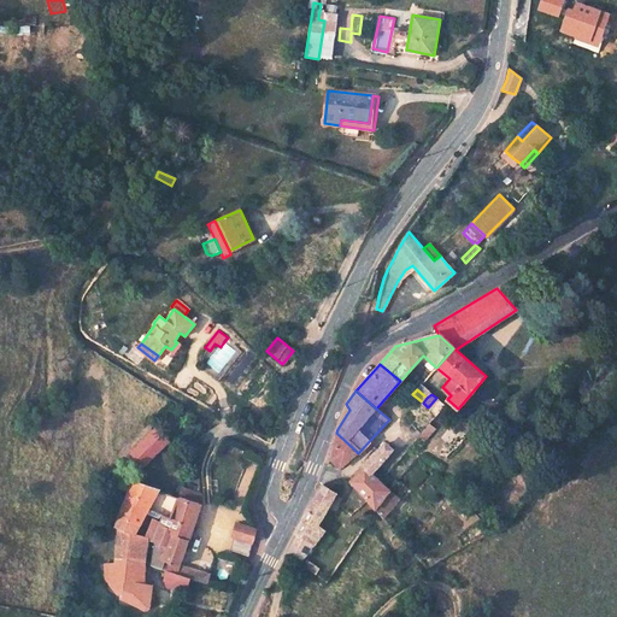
[(436,398),(428,407),(436,415),(445,405),(436,398)]
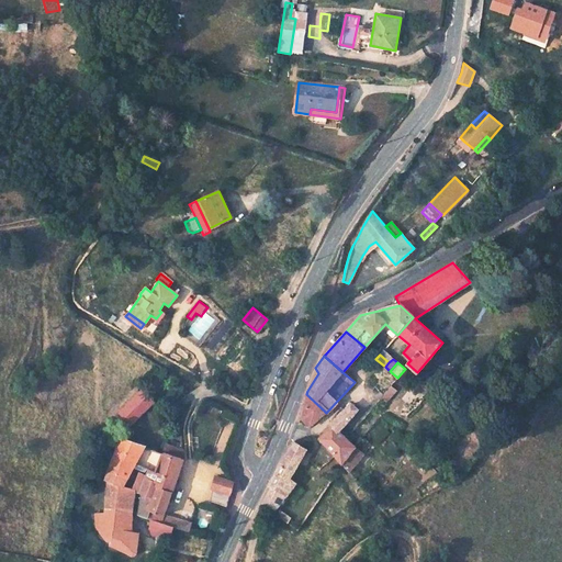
[(431,378),(425,385),(438,397),(445,390),(431,378)]
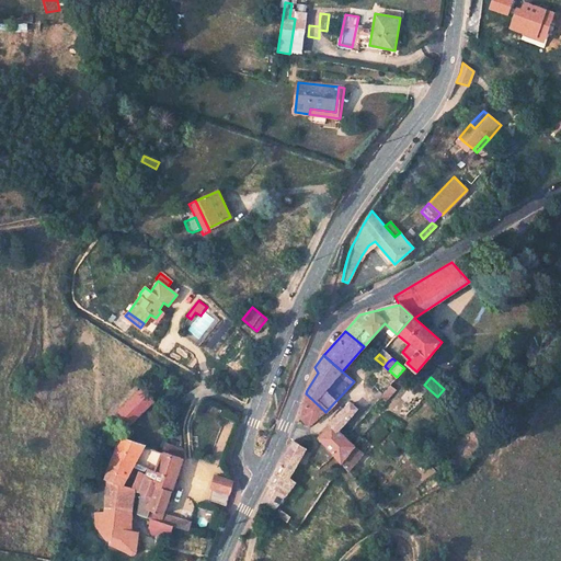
[(390,385),(378,398),(384,403),(397,390),(390,385)]
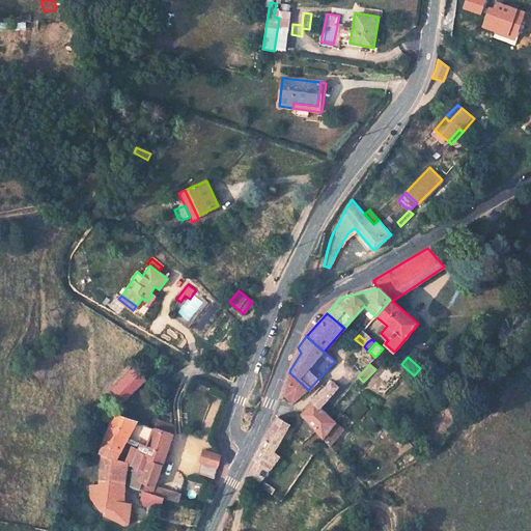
[(133,369),(110,392),(121,402),(145,379),(133,369)]
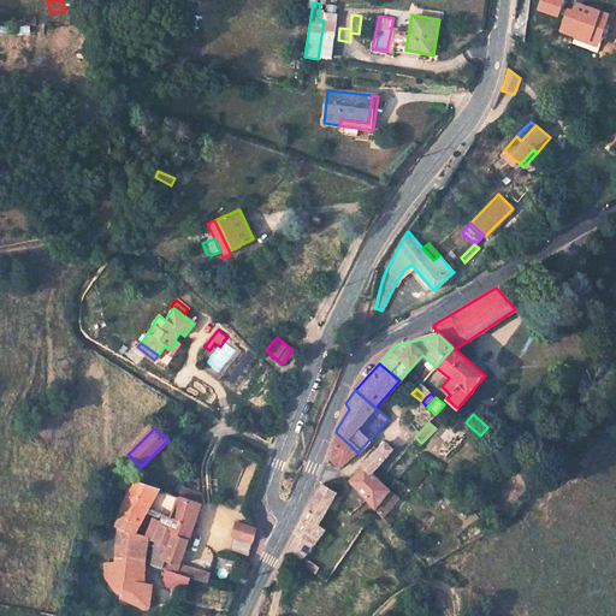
[(336,432),(330,457),(338,467),(356,451),(336,432)]
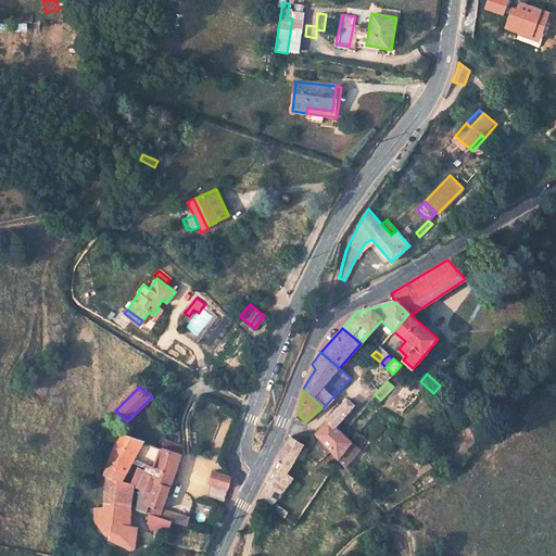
[(346,400),(331,416),(328,424),(333,428),(354,405),(346,400)]
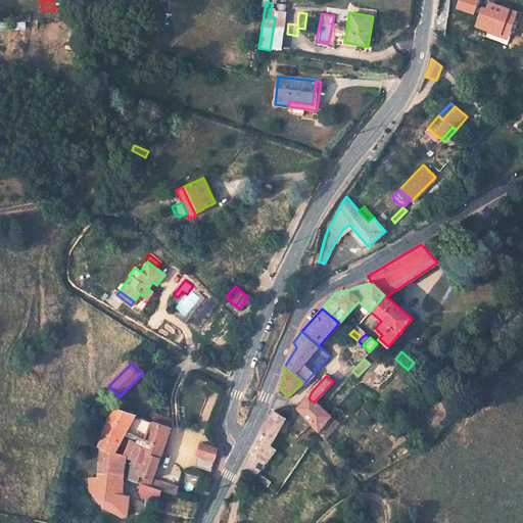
[(349,376),(340,387),(344,390),(353,380),(349,376)]
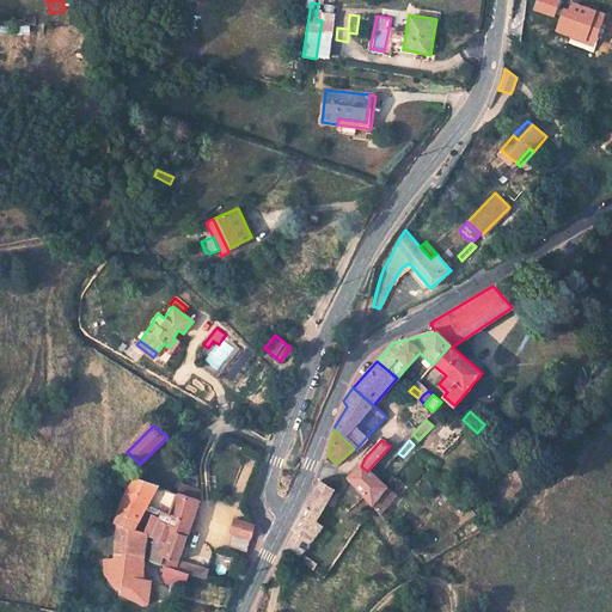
[(527,458),(518,469),(533,483),(544,473),(527,458)]
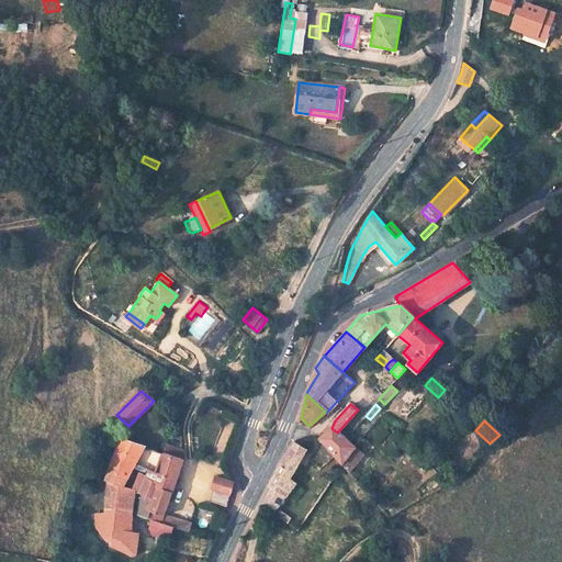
[(224,422),(212,463),(221,467),(234,424),(224,422)]
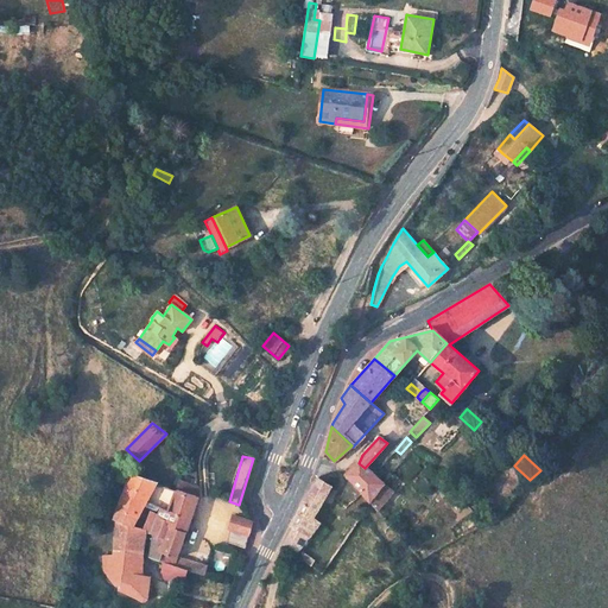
[(438,460),(430,469),(437,475),(445,467),(438,460)]
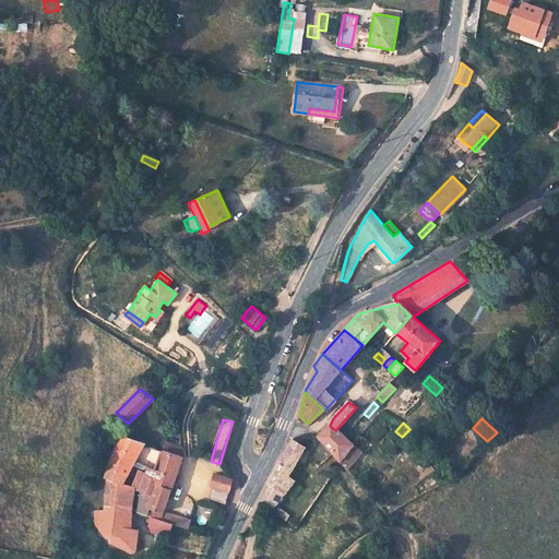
[(330,426),(318,436),(340,461),(341,459),(346,452),(353,444),(335,430),(330,426)]
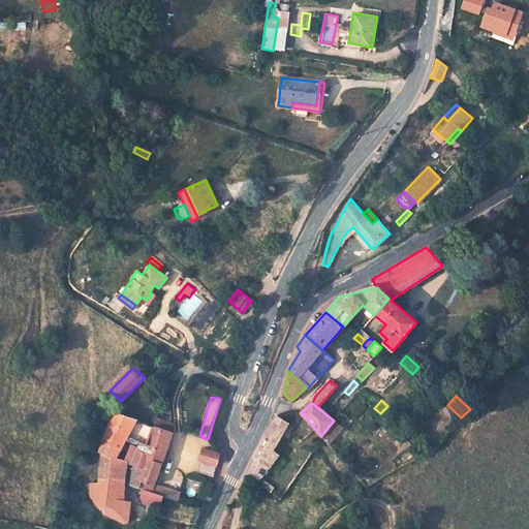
[(387,406),(380,413),(383,417),(391,409),(387,406)]
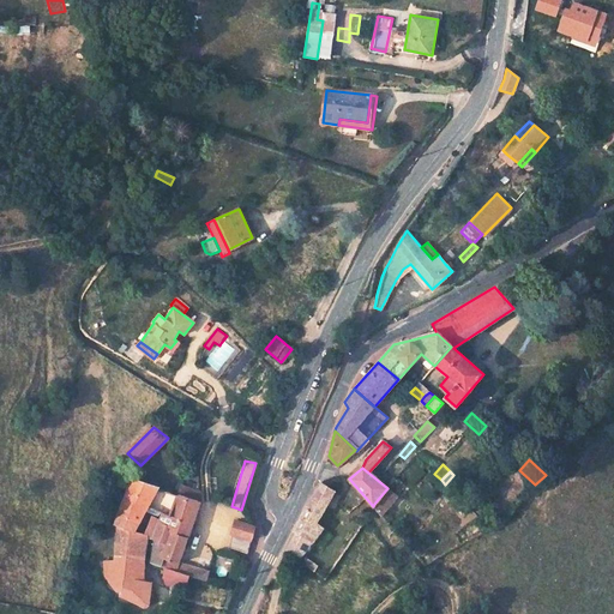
[(132,479),(118,515),(139,523),(148,507),(158,488),(154,486),(148,485),(132,479)]
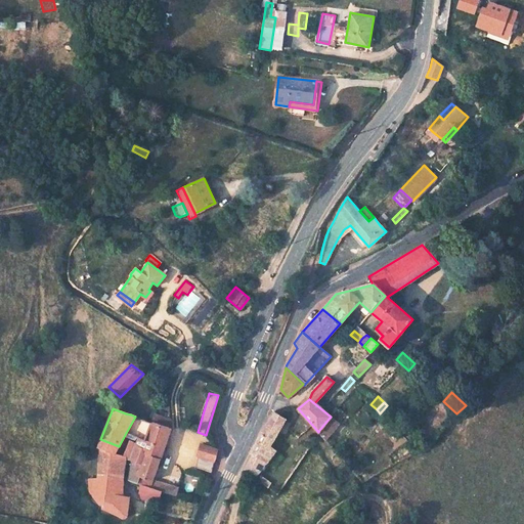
[(257,440),(251,451),(268,463),(276,450),(269,446),(285,420),(272,412),(259,437),(257,440)]
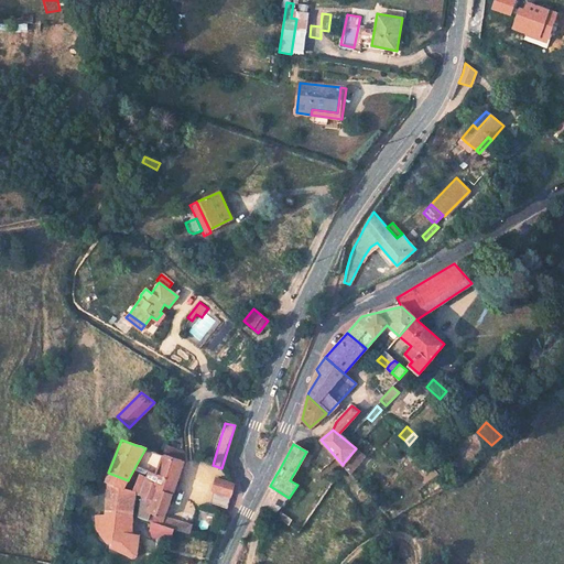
[(165,445),(162,454),(163,455),(180,459),(183,452),(165,445)]
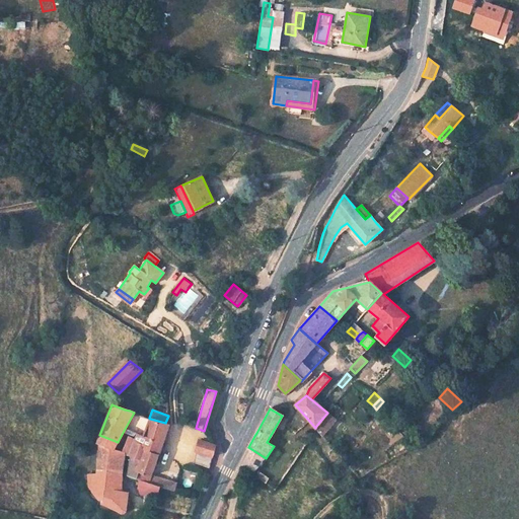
[(134,413),(125,429),(131,431),(140,415),(134,413)]
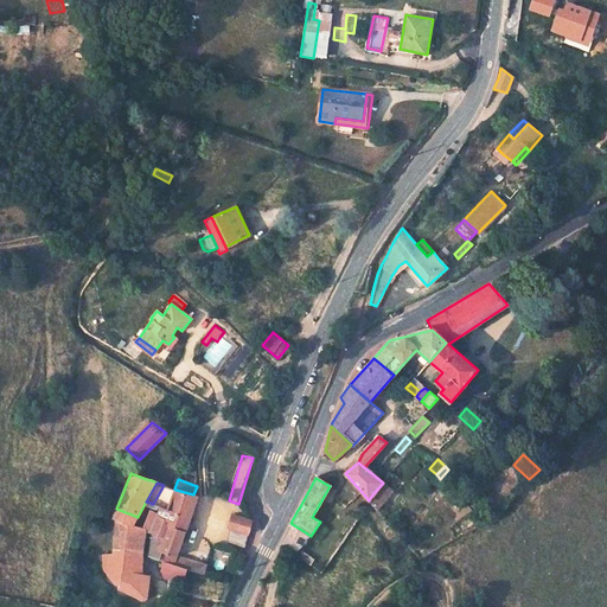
[(383,483),(376,491),(385,498),(393,491),(383,483)]
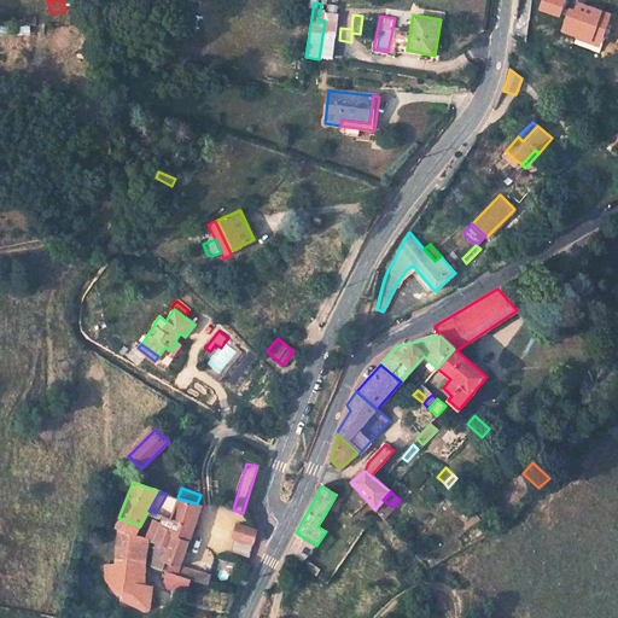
[(167,494),(156,513),(170,519),(179,499),(178,497),(167,494)]
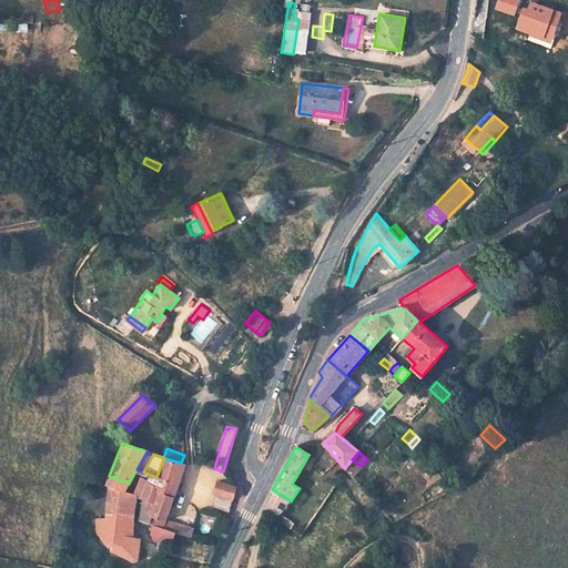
[(140,478),(132,495),(135,496),(143,498),(154,504),(148,523),(153,525),(163,528),(165,520),(173,498),(169,497),(173,484),(178,485),(184,464),(181,463),(164,458),(156,477),(143,472),(140,478)]
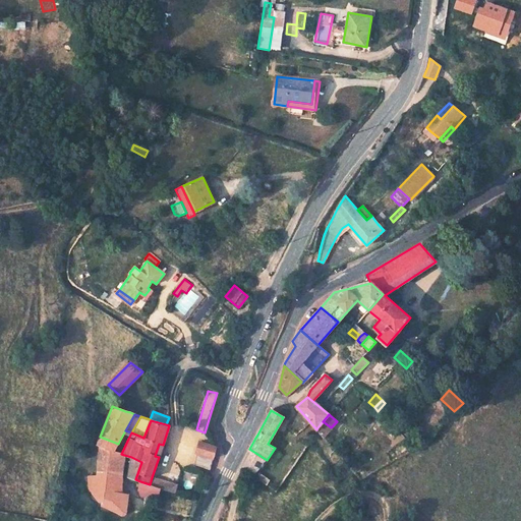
[(323,421),(317,427),(324,437),(331,427),(323,421)]
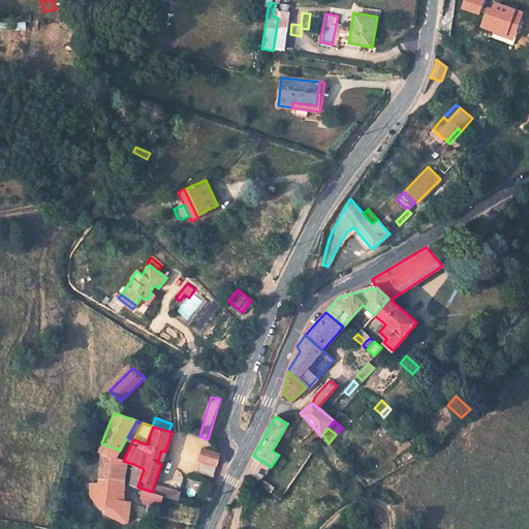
[(206,438),(204,448),(213,452),(215,445),(213,441),(206,438)]
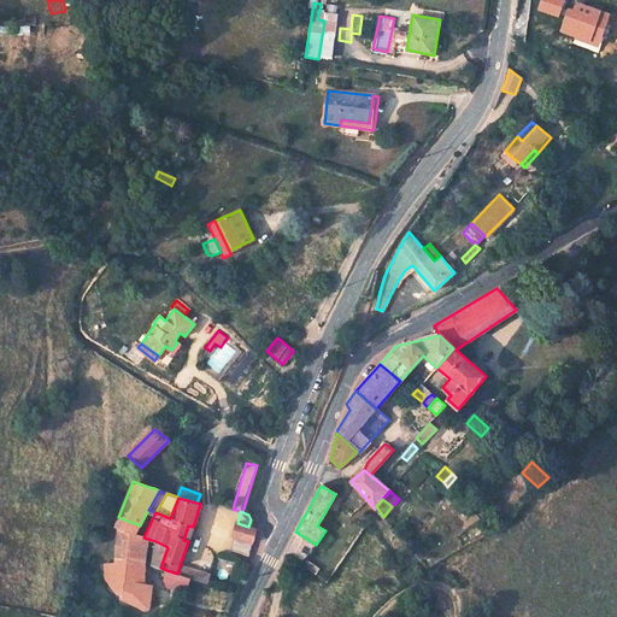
[(118,517),(115,528),(117,528),(135,534),(140,526),(118,517)]
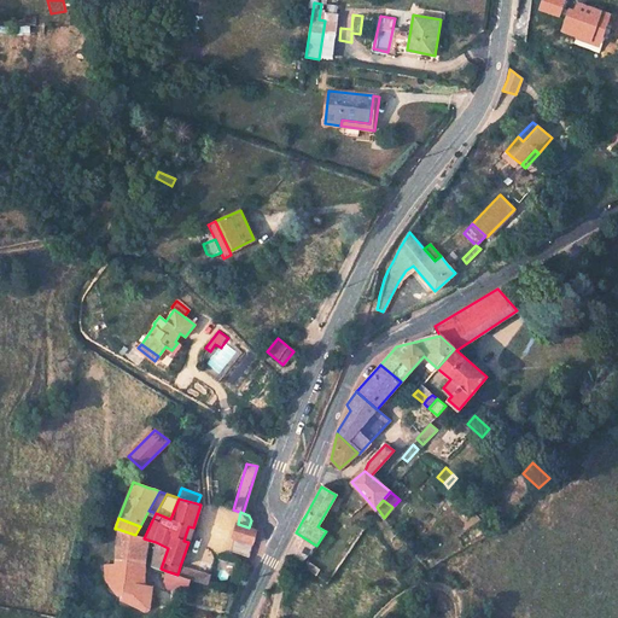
[(238,524),(228,551),(249,557),(250,551),(251,547),(256,530),(249,528),(238,524)]
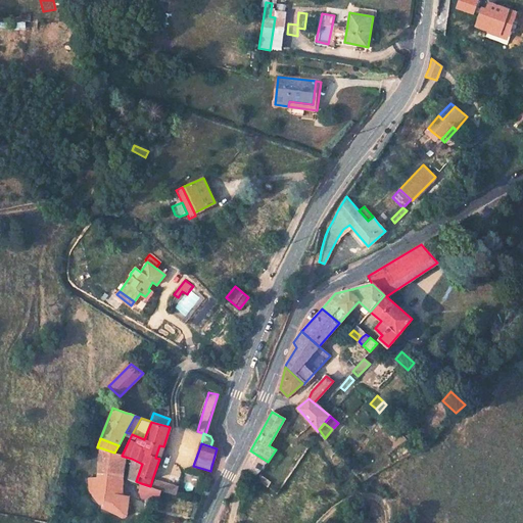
[(99,447),(97,478),(88,479),(89,489),(100,504),(101,507),(122,516),(123,517),(124,517),(125,516),(126,515),(128,505),(129,497),(122,495),(122,477),(125,457),(122,456),(114,453),(99,447)]
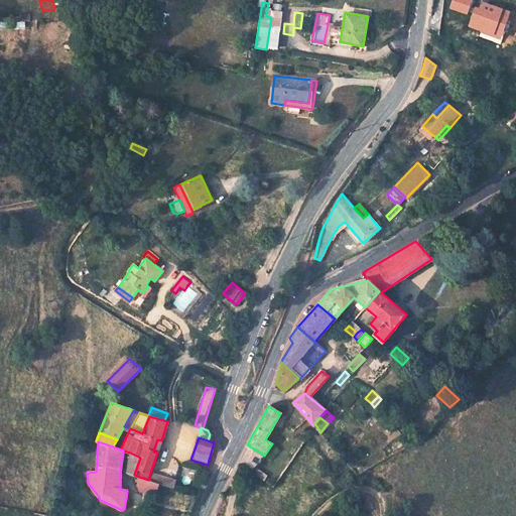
[(264,456),(247,444),(244,461),(254,469),(264,456)]
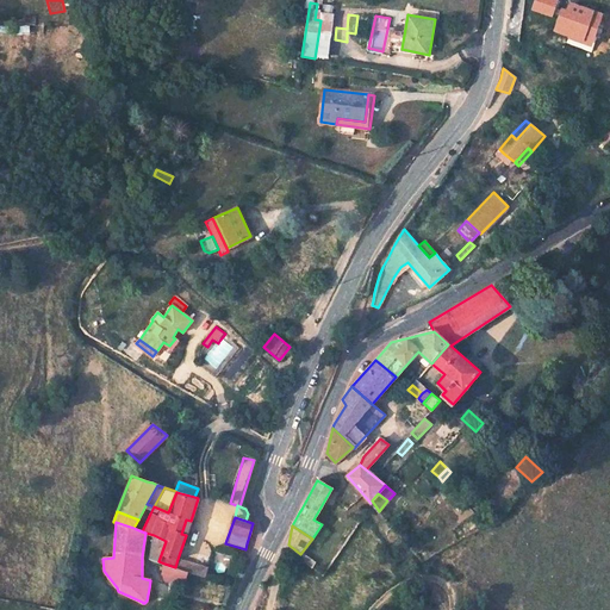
[(154,535),(150,559),(159,561),(166,541),(154,535)]
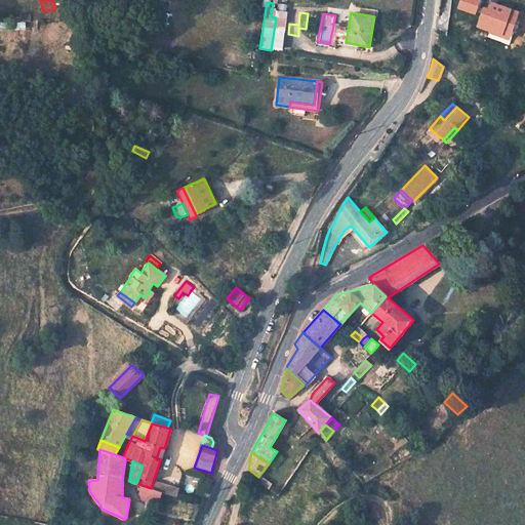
[(184,486),(198,487),(200,475),(186,473),(184,486)]
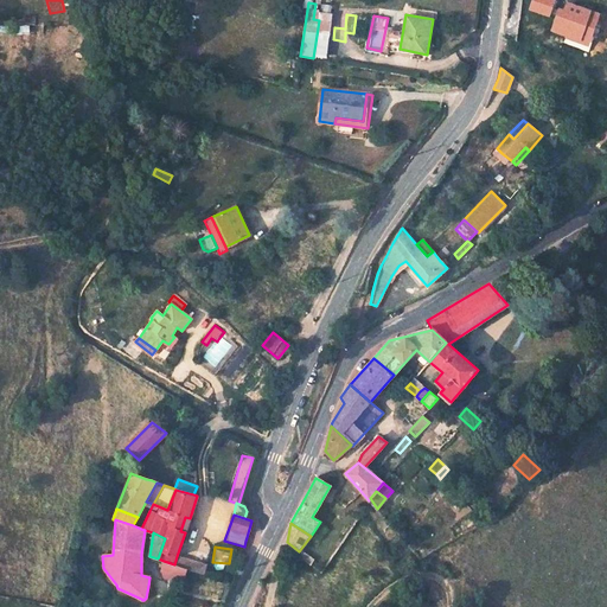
[(317,560),(305,553),(300,558),(313,567),(317,560)]
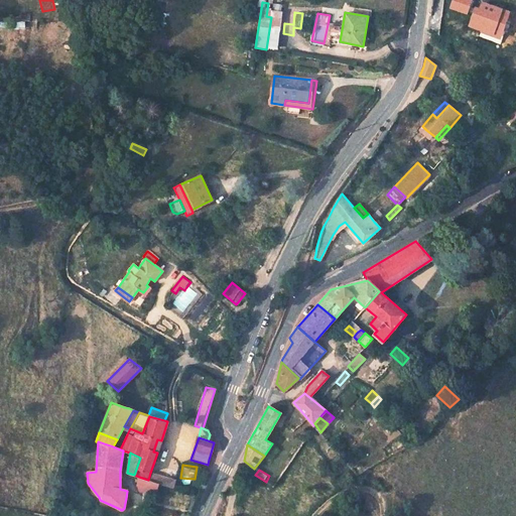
[(150,473),(148,480),(159,484),(172,488),(174,481),(150,473)]
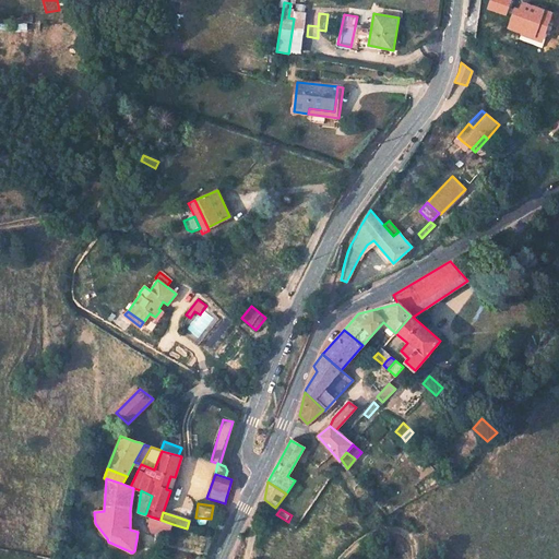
[(151,516),(146,527),(168,535),(173,524),(161,520),(151,516)]
